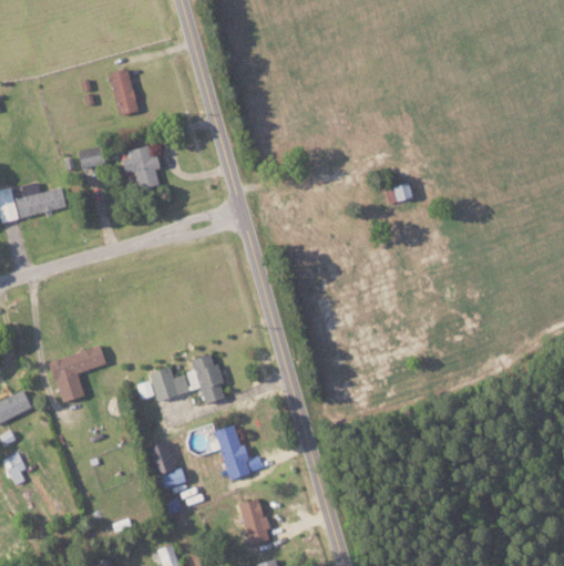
[(140,110),(127,69),(109,73),(120,115),(140,110)]
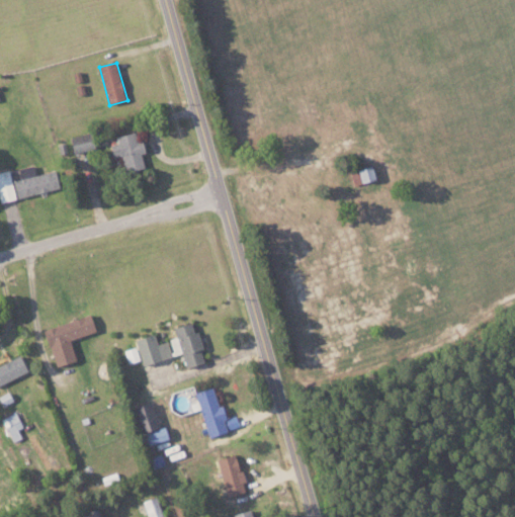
[(75,155),(95,149),(90,133),(70,139),(75,155)]
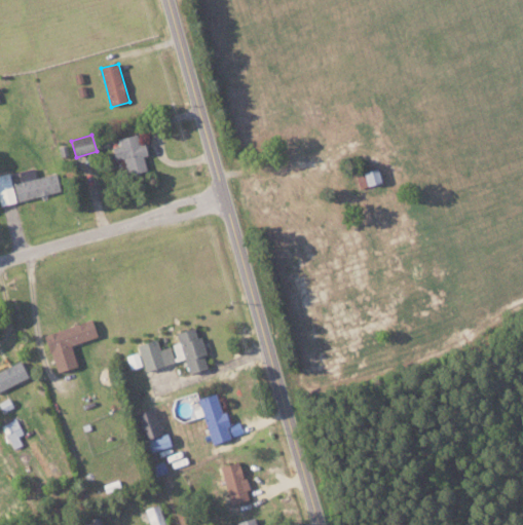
[(118,140),(120,146),(113,148),(116,160),(123,158),(128,178),(150,172),(143,144),(140,145),(138,135),(118,140)]
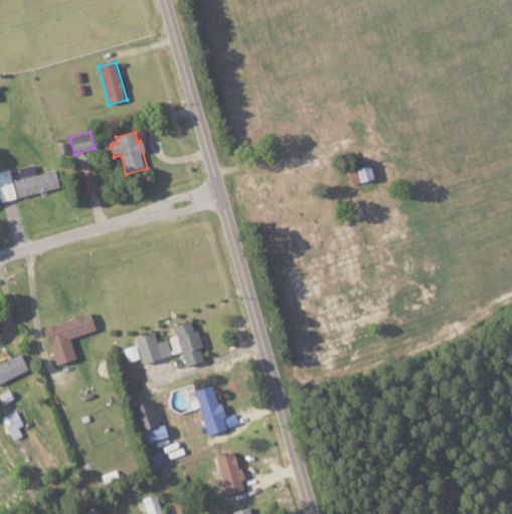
[(18,198),(59,188),(55,170),(36,174),(33,165),(19,168),(21,178),(13,180),(18,198)]
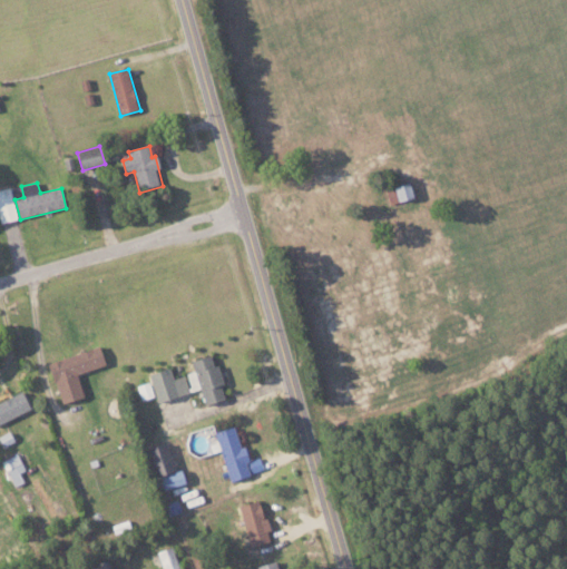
[(398,203),(414,198),(410,183),(393,187),(398,203)]
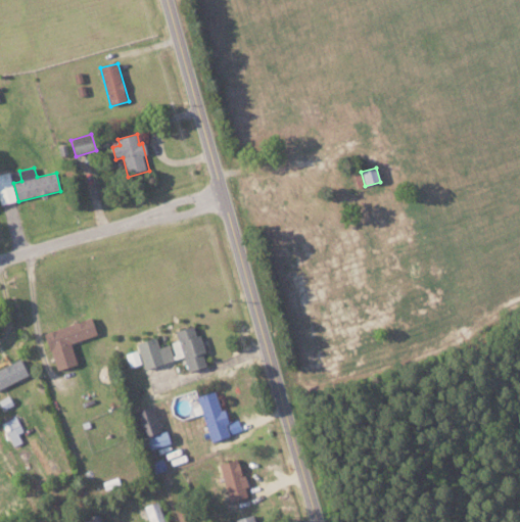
[(0,200),(1,205),(16,201),(10,173),(0,175),(0,200)]
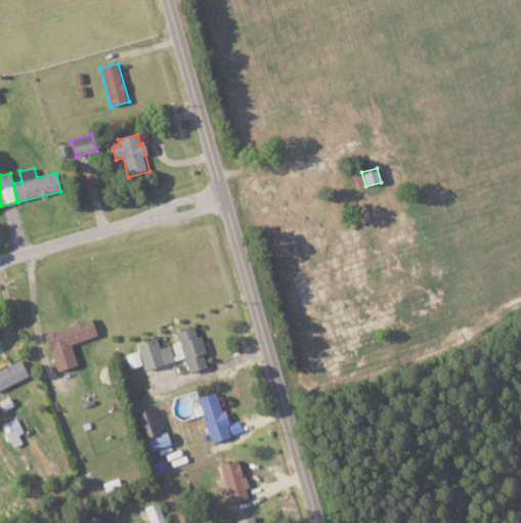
[(45,334),(56,372),(78,365),(71,344),(98,336),(93,319),(45,334)]
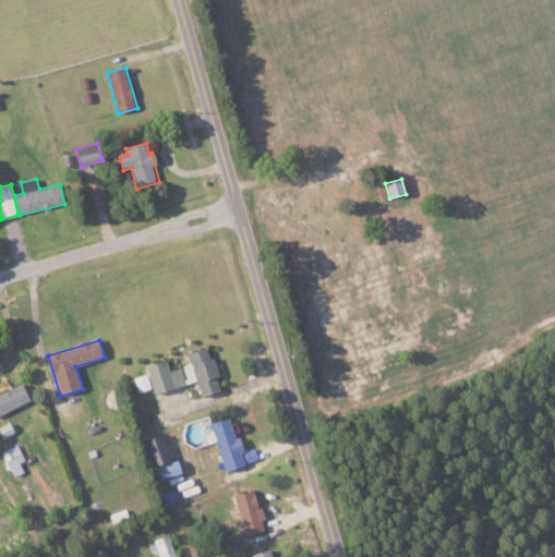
[(188,353),(201,397),(222,390),(214,358),(210,359),(207,348),(188,353)]
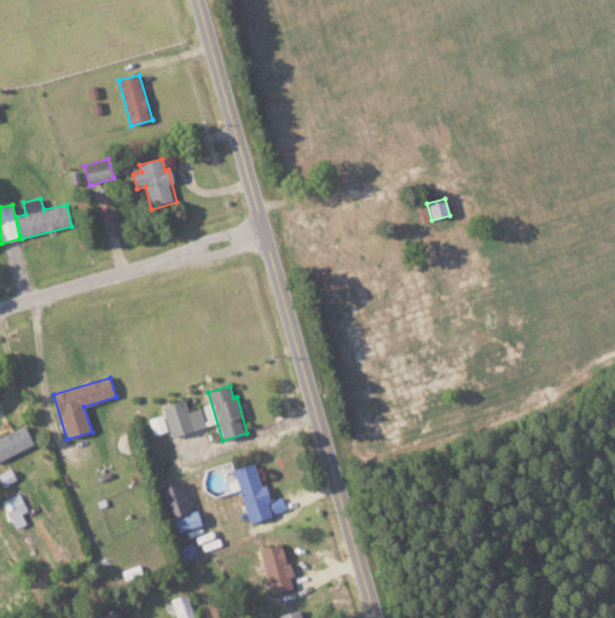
[(169,437),(206,428),(201,409),(189,411),(186,400),(161,405),(163,416),(150,419),(154,435),(168,432),(169,437)]
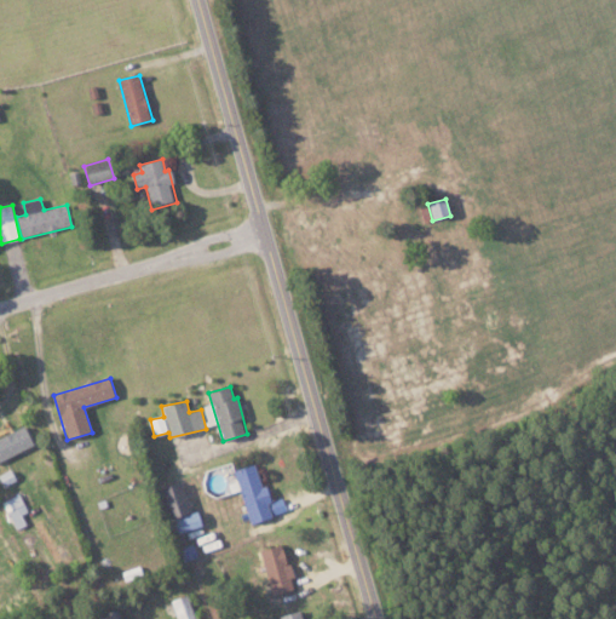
[(0,437),(0,462),(35,446),(26,427),(0,437)]
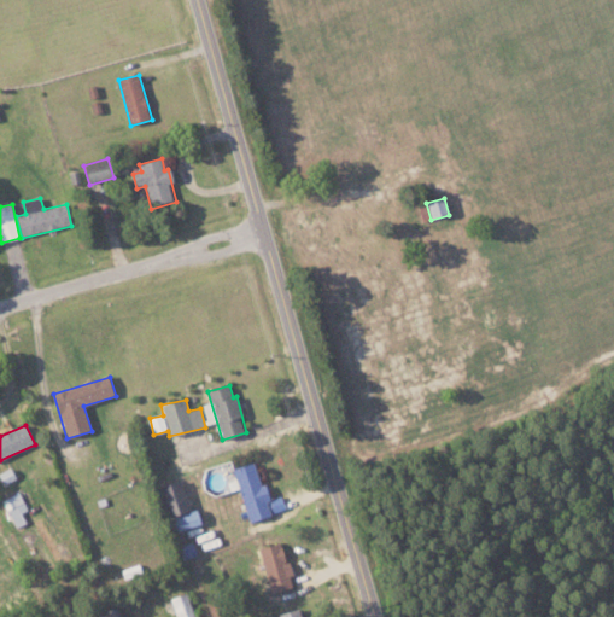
[(246,522),(286,513),(282,498),(267,501),(258,464),(235,469),(246,522)]
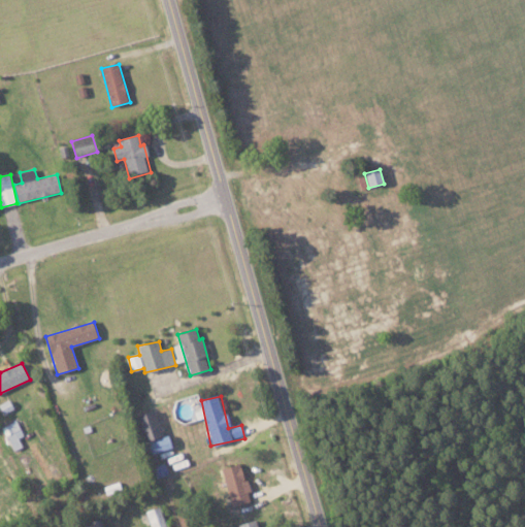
[(0,407),(5,416),(13,410),(9,402),(0,407)]
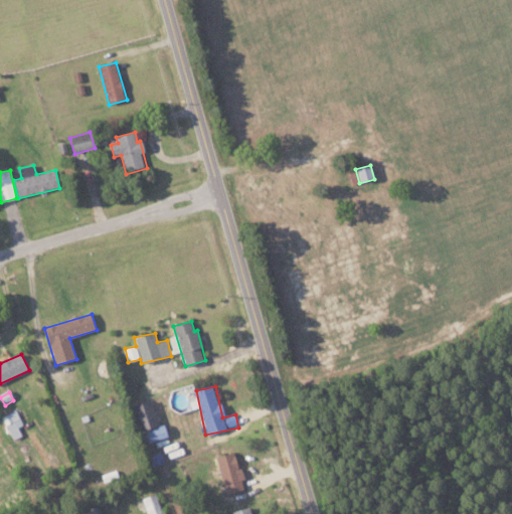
[(139,432),(159,425),(151,400),(132,406),(139,432)]
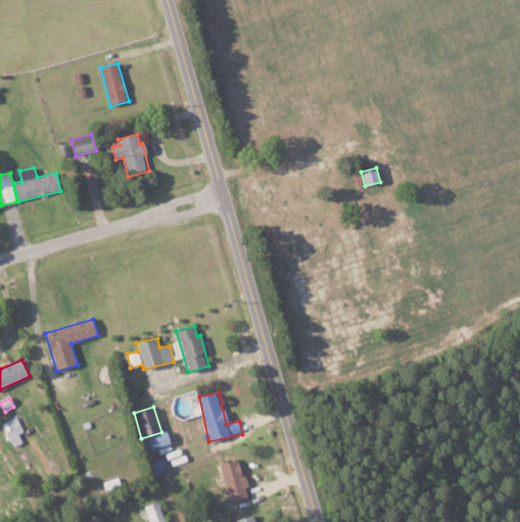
[(4,423),(14,447),(24,443),(19,435),(25,432),(18,417),(4,423)]
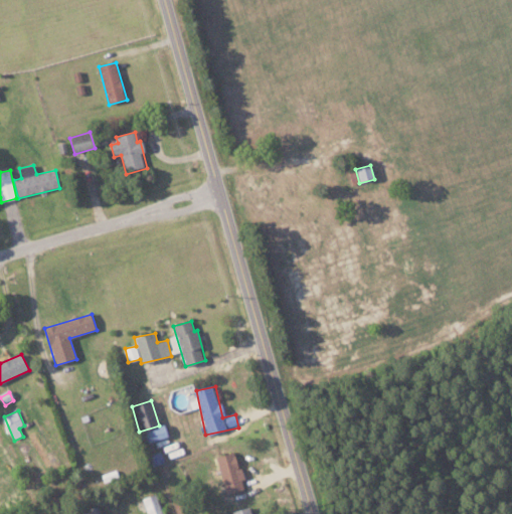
[(144,445),(167,440),(164,426),(141,432),(144,445)]
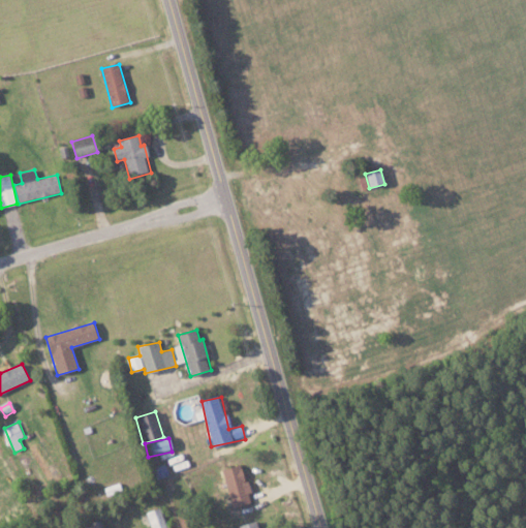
[(223,470),(234,508),(253,503),(243,465),(223,470)]
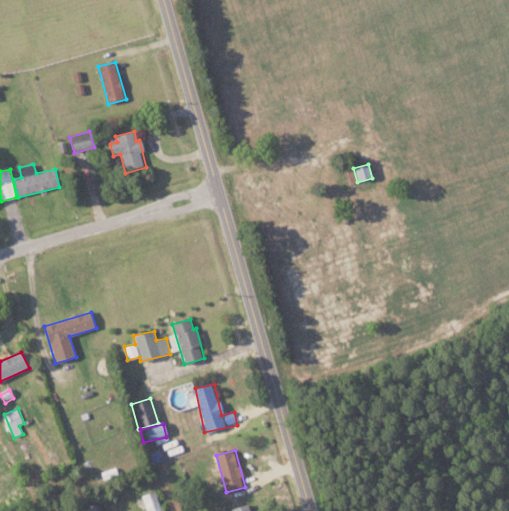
[(142,497),(146,510),(162,510),(156,492),(142,497)]
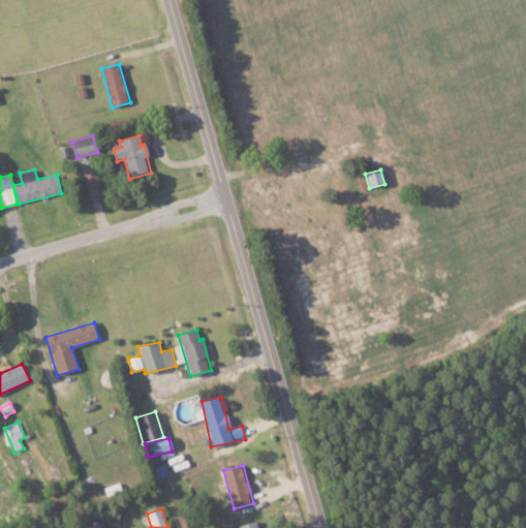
All buildings are outlined.
